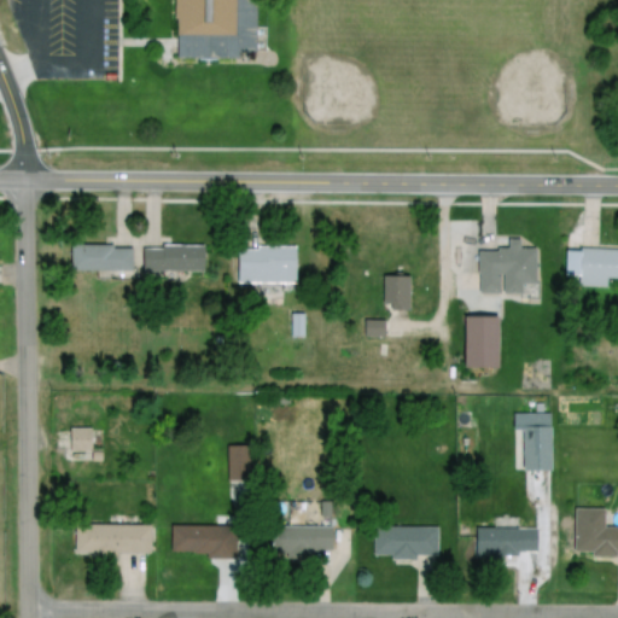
[(175,0),(235,0),(235,33),(175,33),(175,0)]
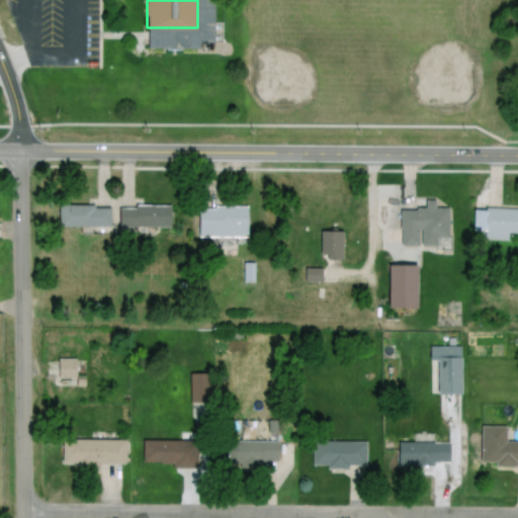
[(197,0),(216,0),(217,44),(198,44),(198,51),(147,51),(147,27),(197,27),(197,0)]
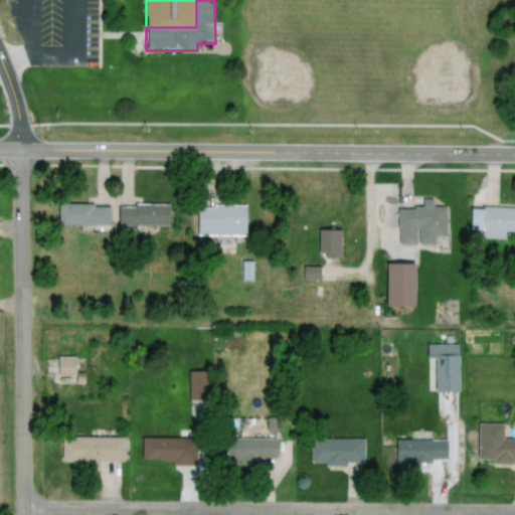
[(396,209),(396,227),(399,227),(399,243),(434,244),(434,236),(446,236),(446,206),(432,206),(432,199),(422,199),(422,206),(413,206),(413,209),(396,209)]
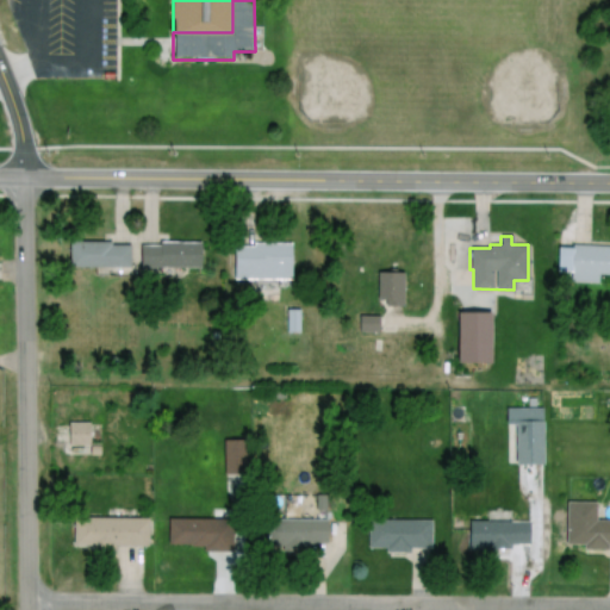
[(70,243),(130,244),(130,266),(70,266),(70,243)]
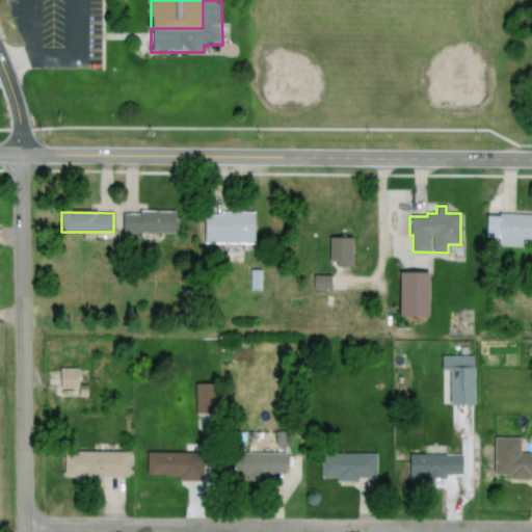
[(122,212),(174,212),(174,234),(122,234),(122,212)]
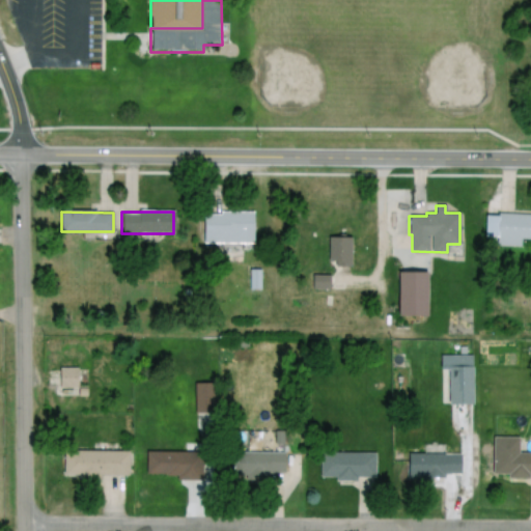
[(203,214),(203,243),(254,242),(253,214),(203,214)]
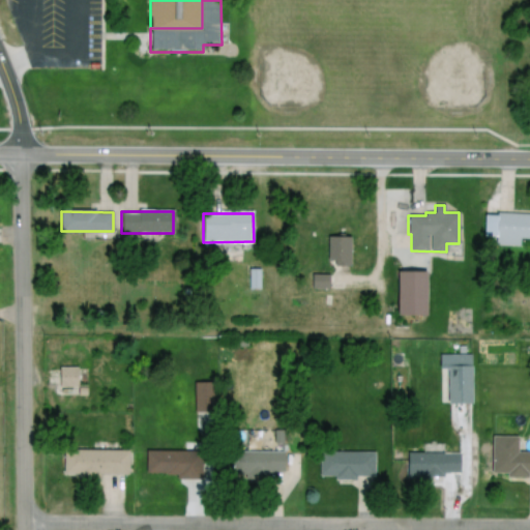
[(484,213),(529,214),(529,237),(520,237),(520,245),(496,245),(496,236),(483,235),(484,213)]
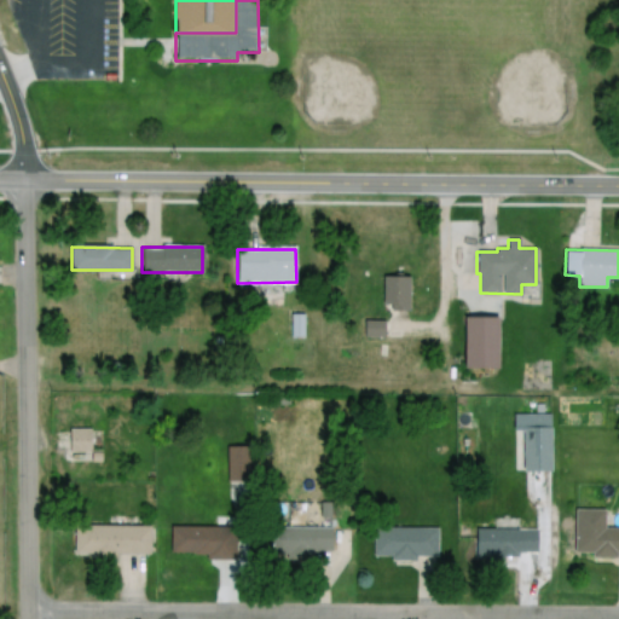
[(382,277),(410,276),(410,312),(392,312),(392,306),(382,306),(382,277)]
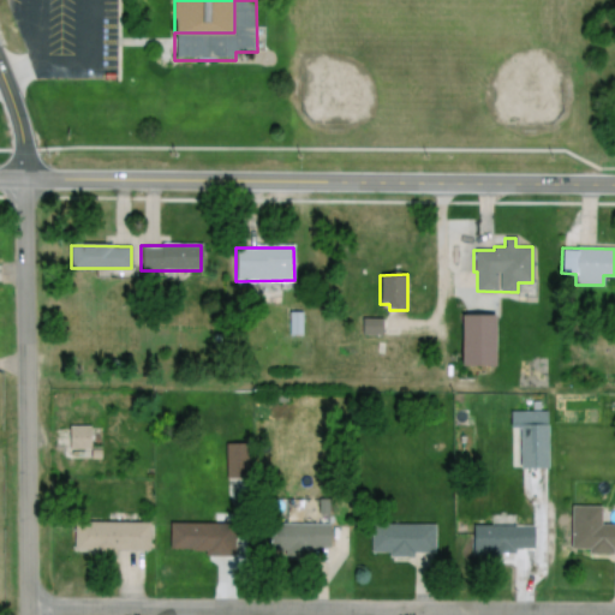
[(288,310),(303,310),(303,335),(288,335),(288,310)]
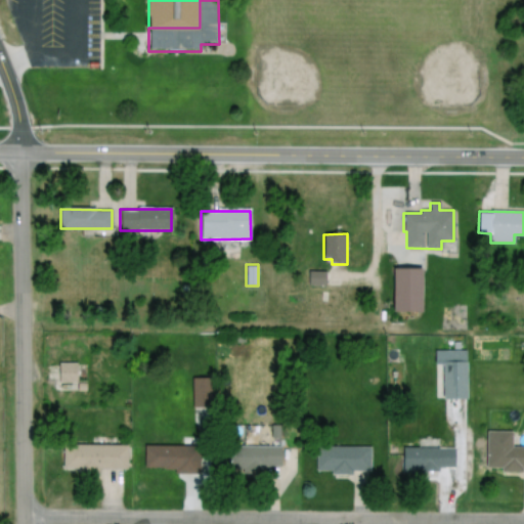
[(392,268),(422,269),(421,312),(391,311),(392,268)]
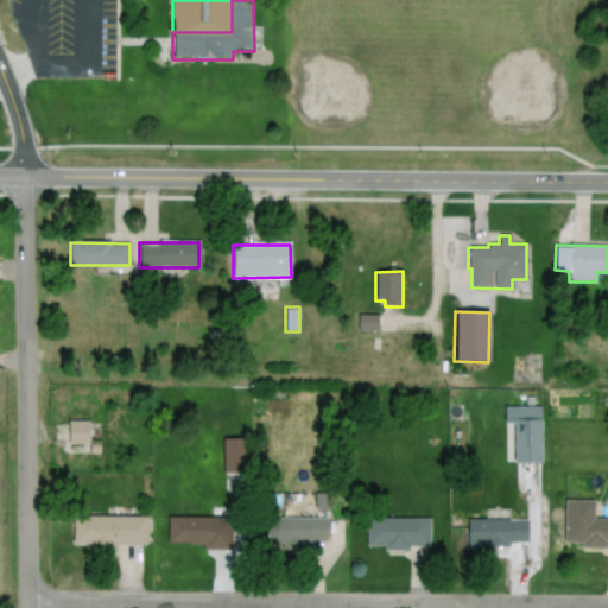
[(358,314),(358,330),(378,331),(378,314),(358,314)]
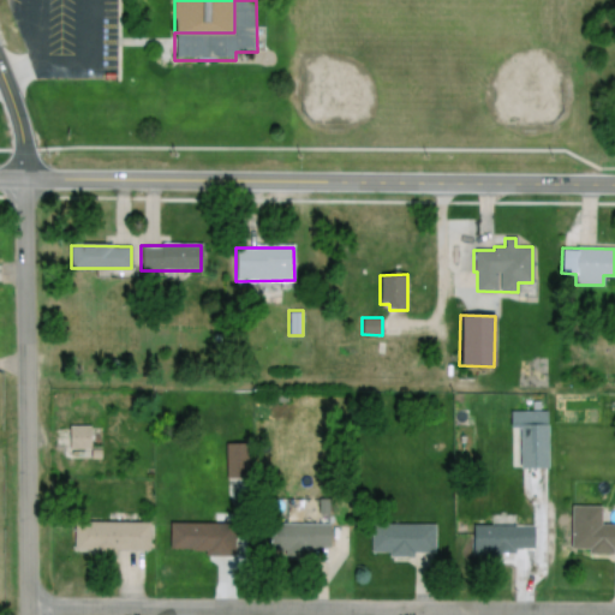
[(513,425),(547,425),(547,467),(513,467),(513,425)]
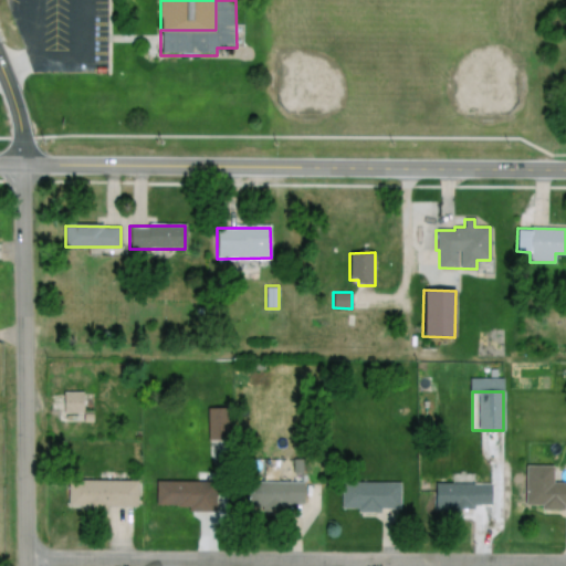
[(63,422),(92,422),(92,396),(63,396),(63,422)]
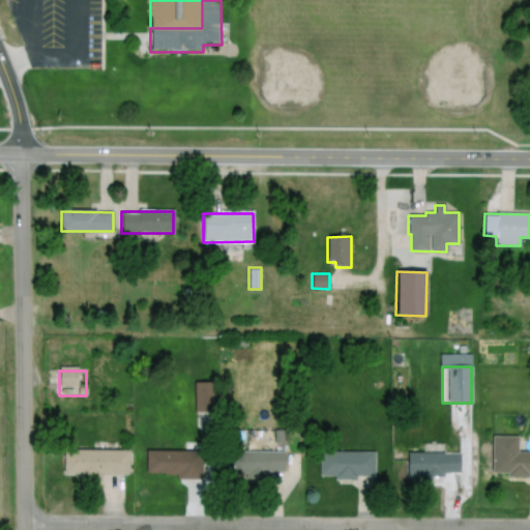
[(194,381),(195,412),(210,412),(210,381),(194,381)]
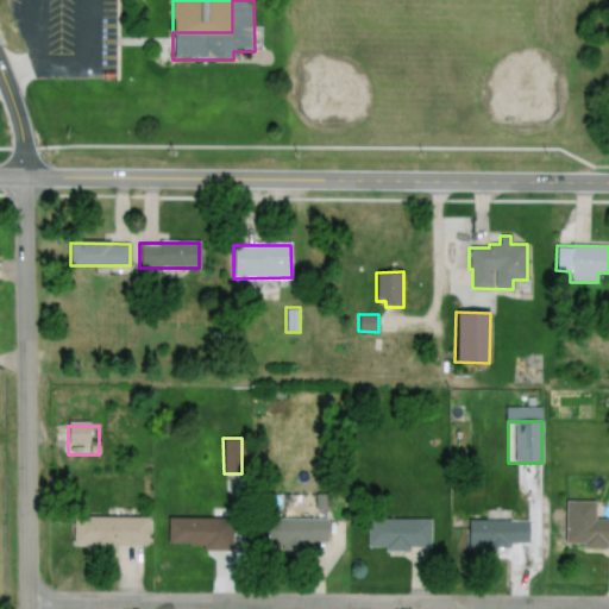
[(76,515),(148,515),(148,546),(76,547),(76,515)]
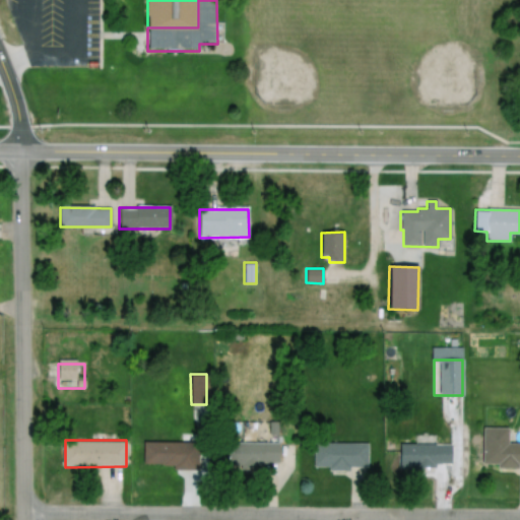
[(142,441),(142,464),(174,465),(174,469),(197,469),(198,442),(142,441)]
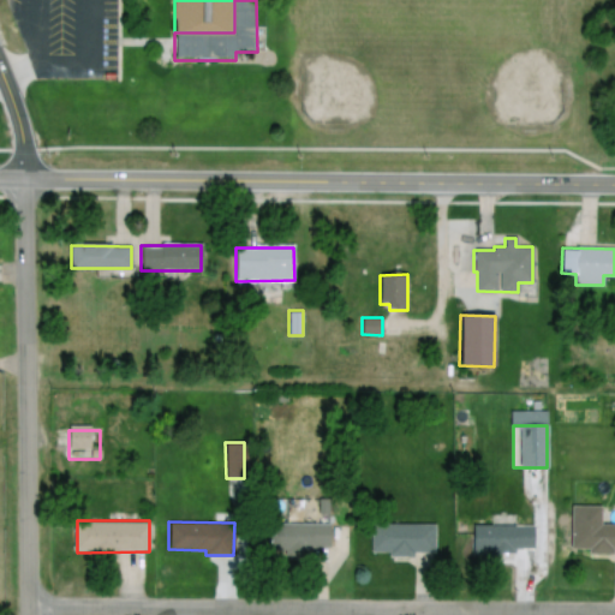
[(472,524),(535,525),(533,550),(514,549),(514,553),(488,553),(488,549),(472,549),(472,524)]
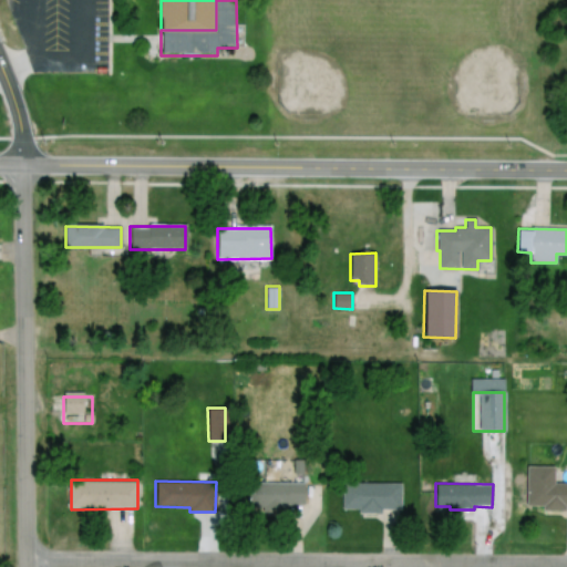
[(305,484),(247,484),(247,507),(305,508),(305,484)]
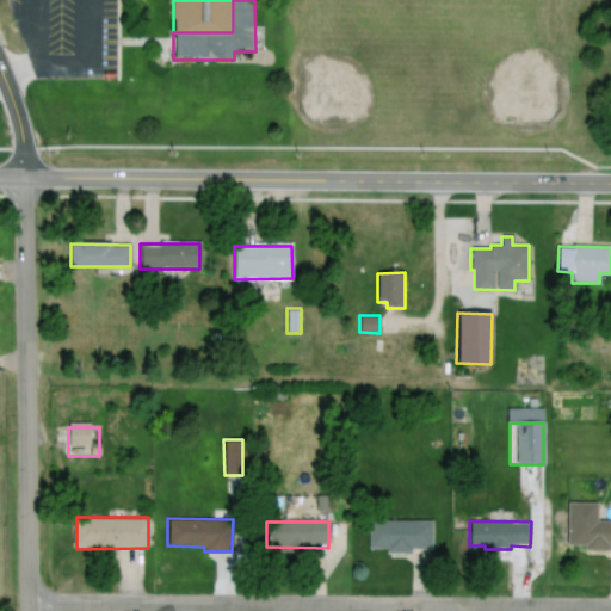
[(368,522),(368,548),(387,548),(387,554),(409,554),(409,549),(432,549),(432,522),(368,522)]
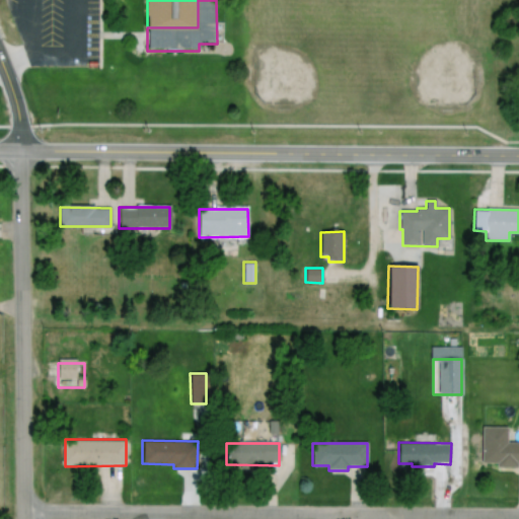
[(518,443),(486,443),(486,464),(497,464),(497,467),(515,467),(515,463),(518,463),(518,443)]
